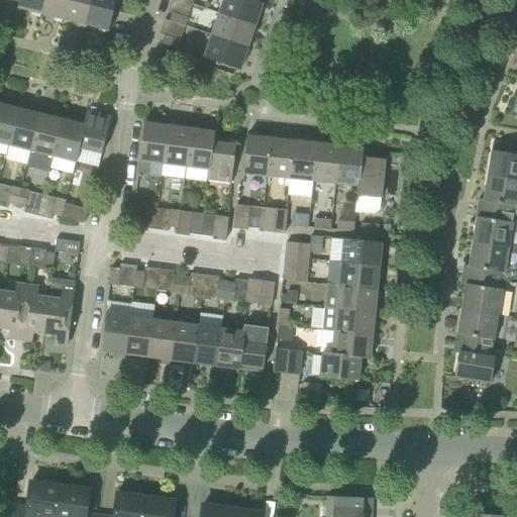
[(41,14),(44,0),(19,0),(17,8),(41,14)]
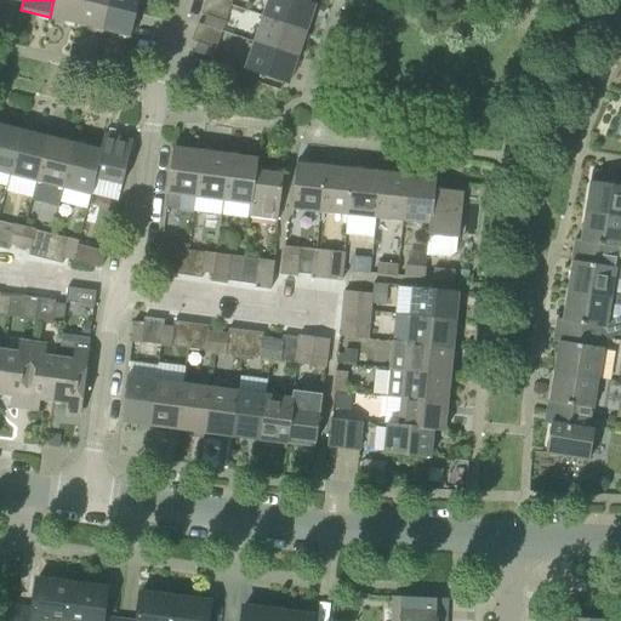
[(77,24),(83,0),(53,0),(50,17),(77,24)]
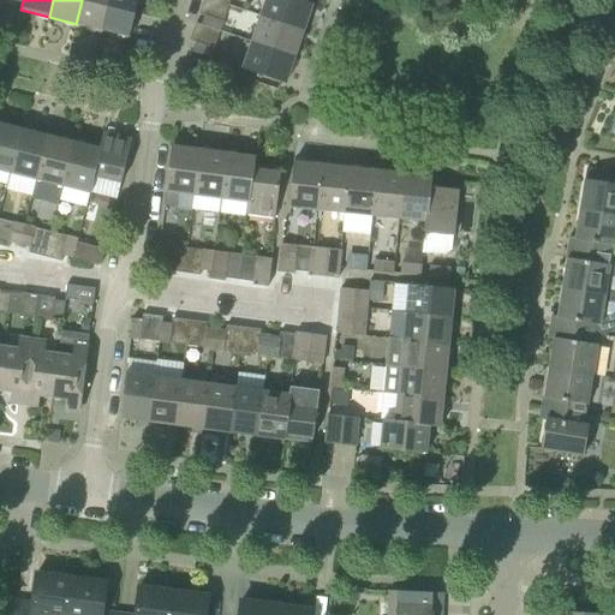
[(109,0),(82,0),(76,24),(102,30),(109,0)]
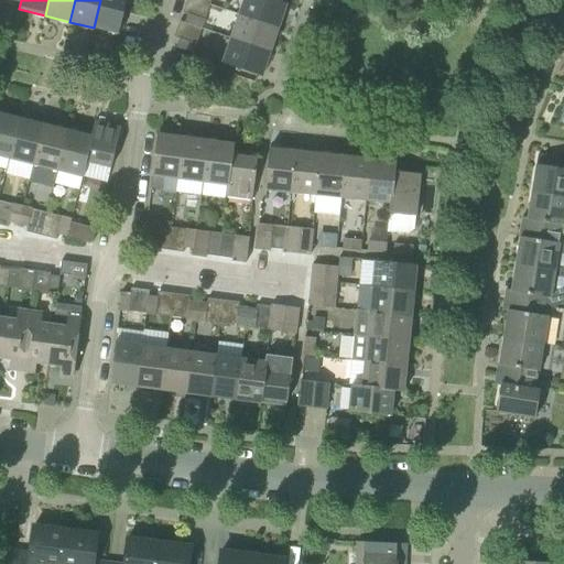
[(119,34),(127,0),(100,0),(94,28),(119,34)]
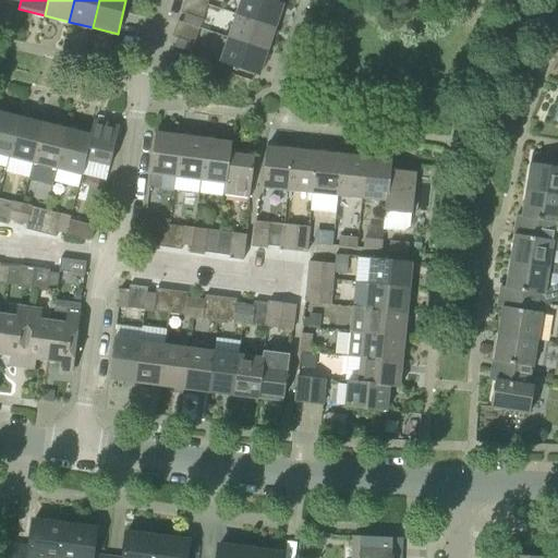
[(269,0),(241,0),(237,15),(276,28),(283,4),(279,2),(279,3),(269,0)]
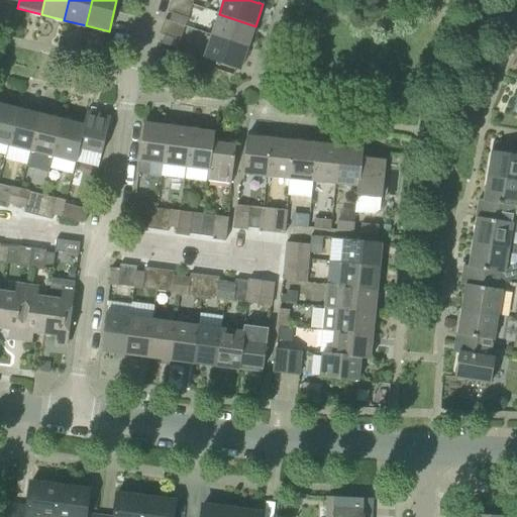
[(186,26),(188,19),(172,13),(170,21),(186,26)]
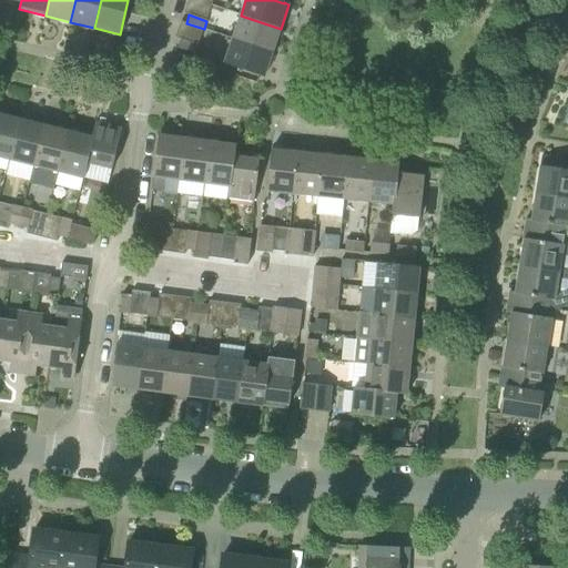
[(273,53),(281,29),(241,16),(232,39),(273,53)]
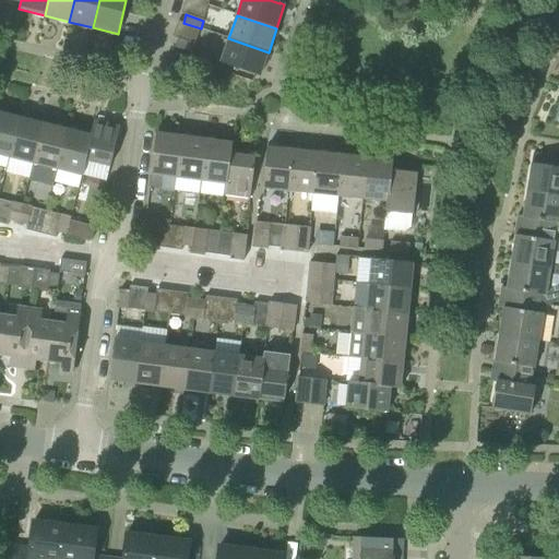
[(228,38),(221,63),(260,76),(269,52),(228,38)]
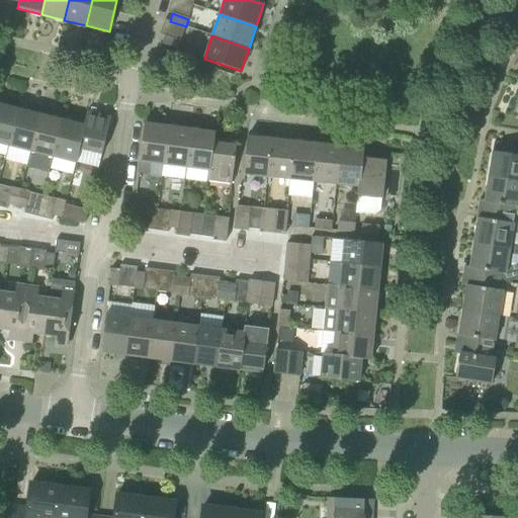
[(178,50),(181,42),(165,36),(162,45),(178,50)]
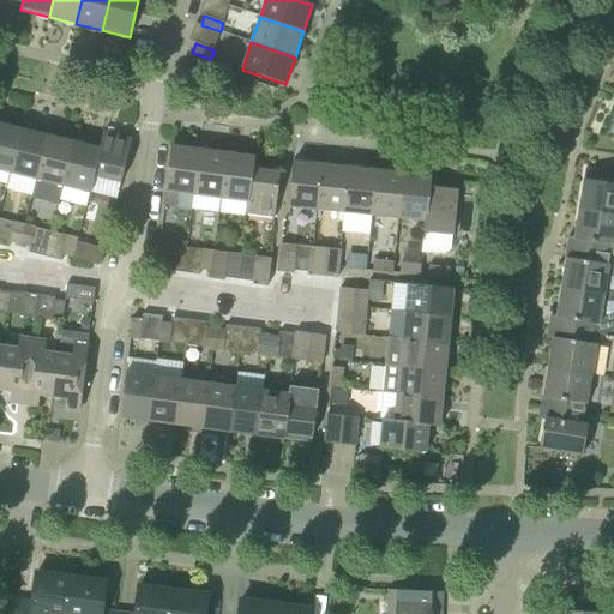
[(0,170),(10,174),(20,128),(0,124),(0,170)]
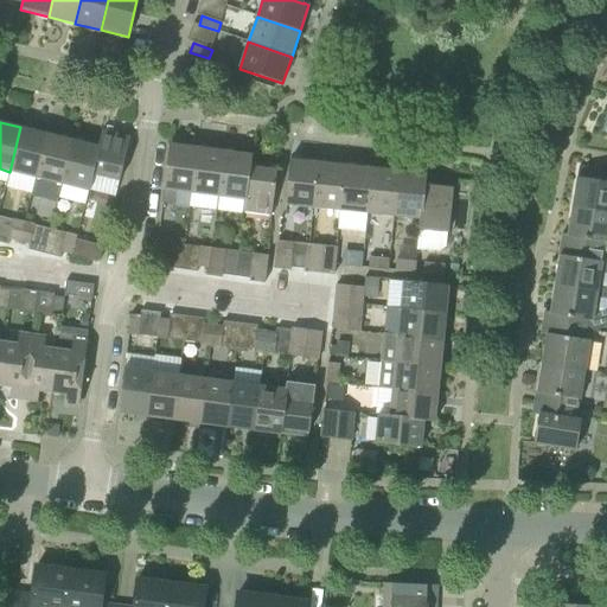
[(46,134),(20,127),(10,172),(36,178),(46,134)]
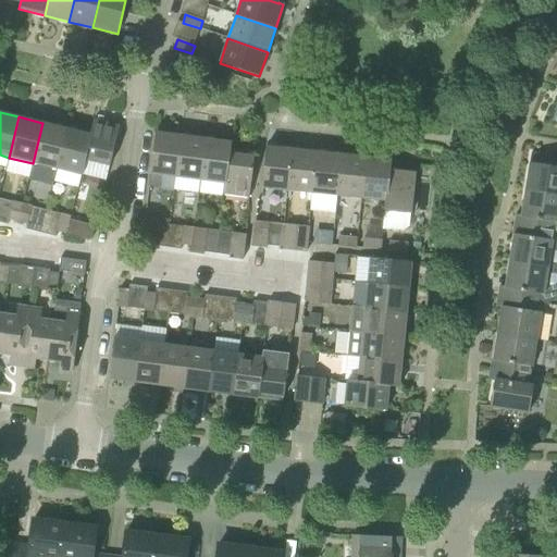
[(85,160),(110,166),(120,126),(94,120),(90,135),(91,135),(85,160)]
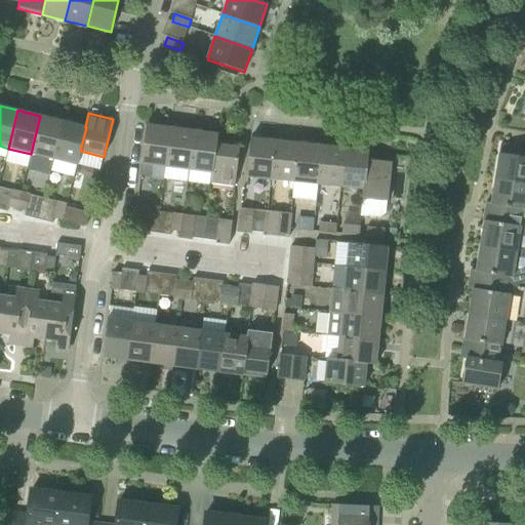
[(64,121),(40,116),(31,154),(53,160),(64,121)]
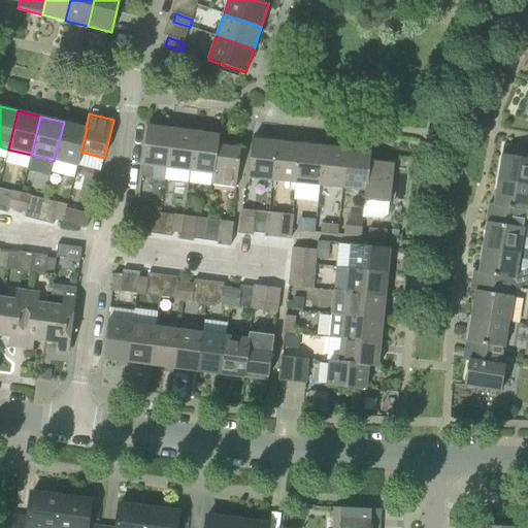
[(87,128),(86,128),(64,122),(54,161),(77,167),(80,152),(87,128)]
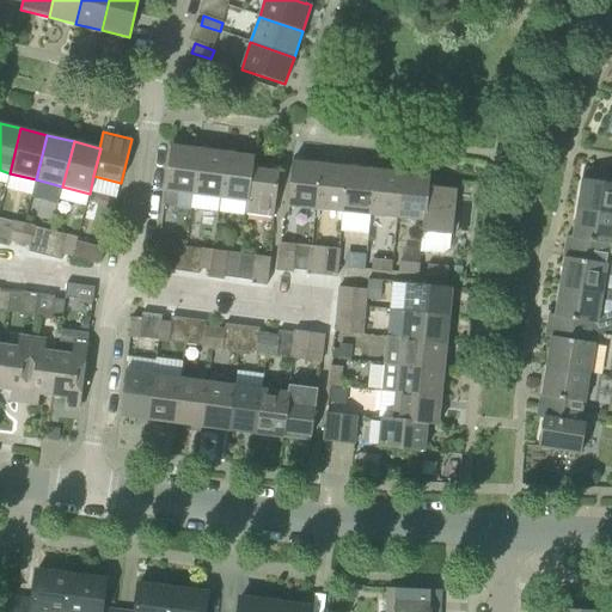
[(171,146),(165,191),(193,195),(199,150),(171,146)]
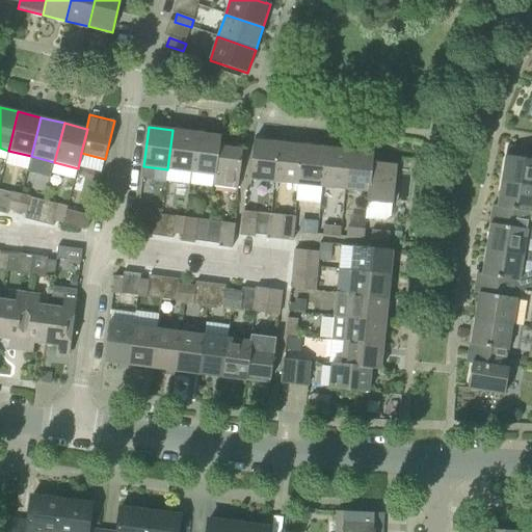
[(196,133),(173,130),(167,169),(190,173),(196,133)]
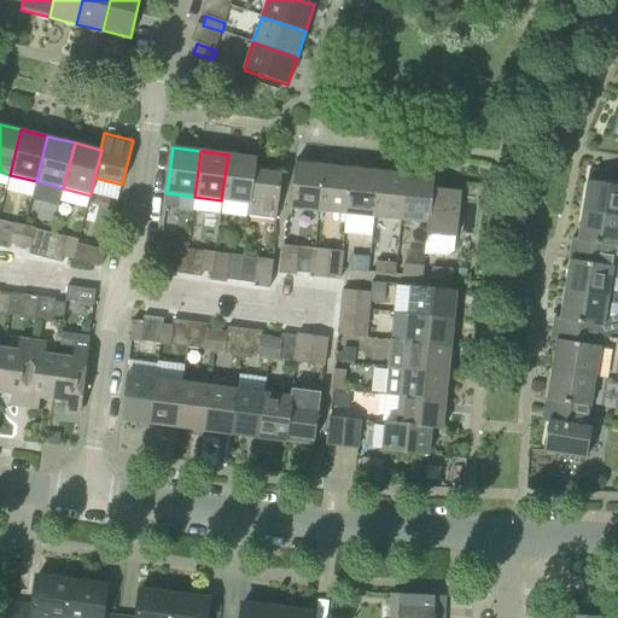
[(228,155),(221,200),(249,204),(250,204),(254,170),(255,170),(257,158),(228,155)]
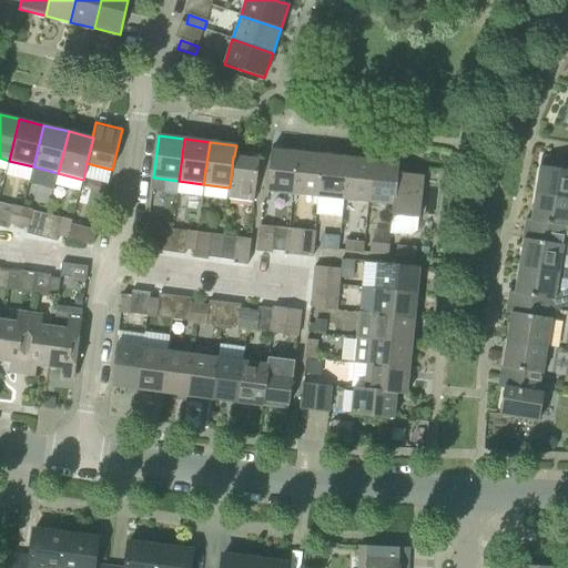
[(271,150),(267,192),(293,195),(297,153),(271,150)]
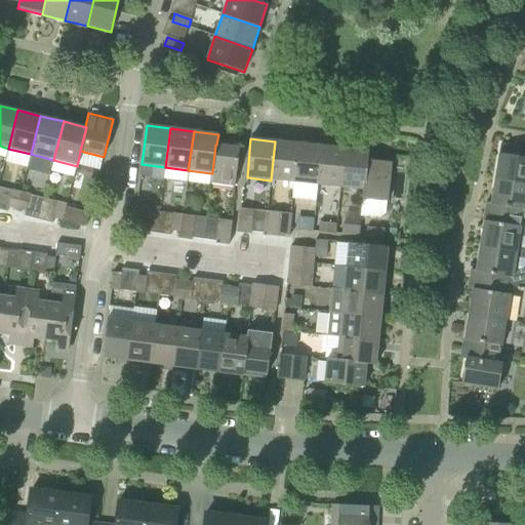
[(298,144),(275,142),(271,180),(294,183),(298,144)]
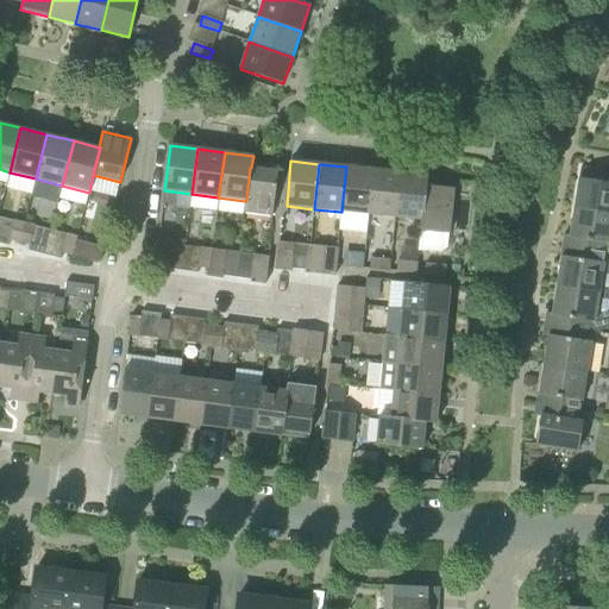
[(368,214),(372,169),(346,167),(341,212),(339,231),(365,233),(368,214)]
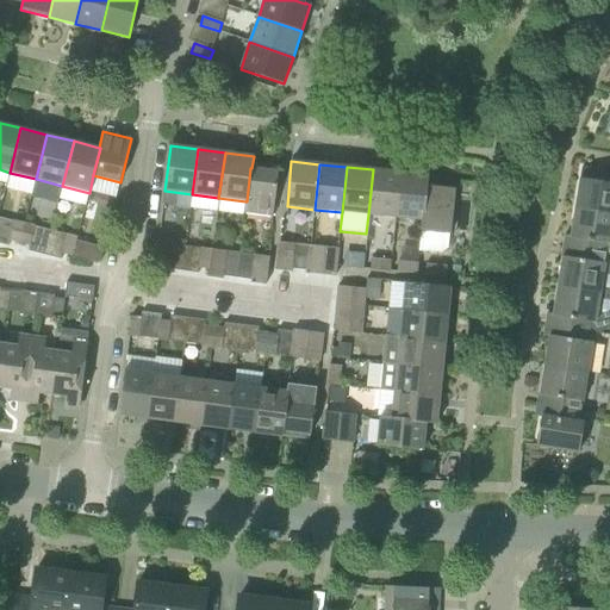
[(243,212),(273,217),(279,172),(251,168),(250,168),(247,201),(246,201),(243,212)]
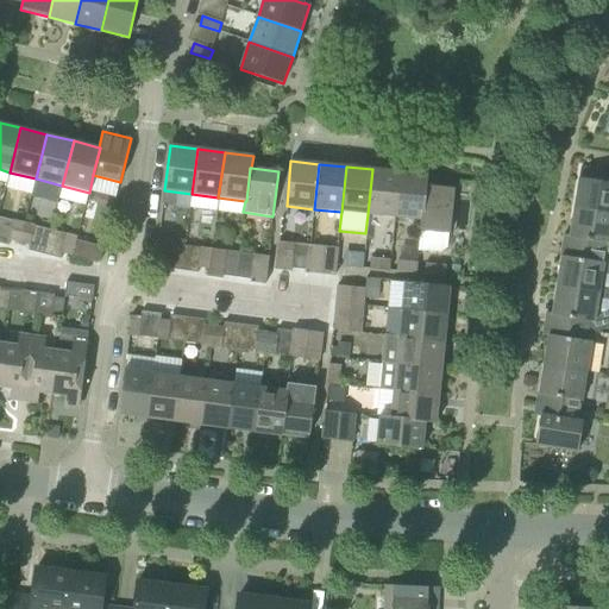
[(608,213),(608,171),(581,168),(575,208),(608,213)]
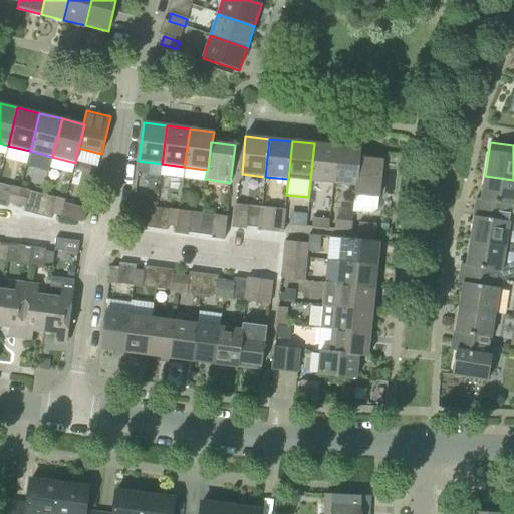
[(333,183),(337,145),(314,143),(310,181),(333,183)]
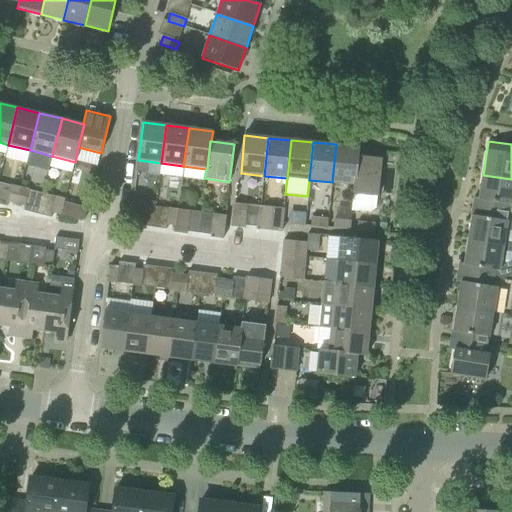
[(336,144),(332,182),(354,185),(355,185),(358,156),(359,156),(360,147),(336,144)]
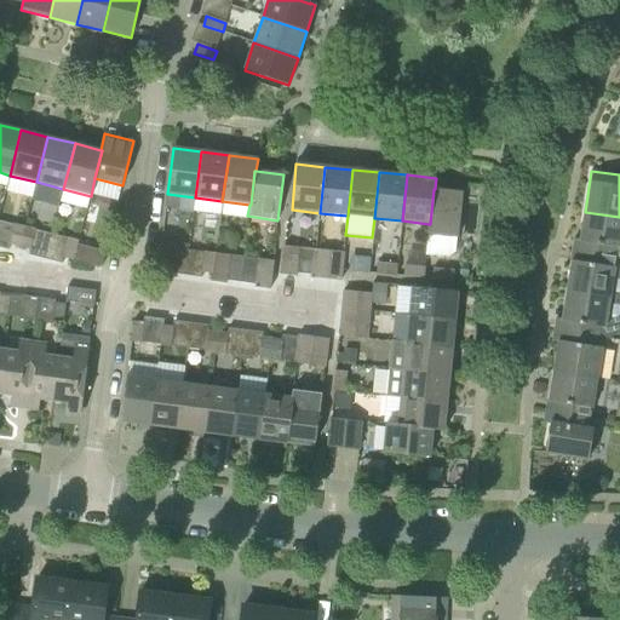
[(454,252),(457,237),(457,239),(461,193),(435,189),(434,189),(430,224),(429,224),(428,235),(426,256),(448,257),(454,252)]
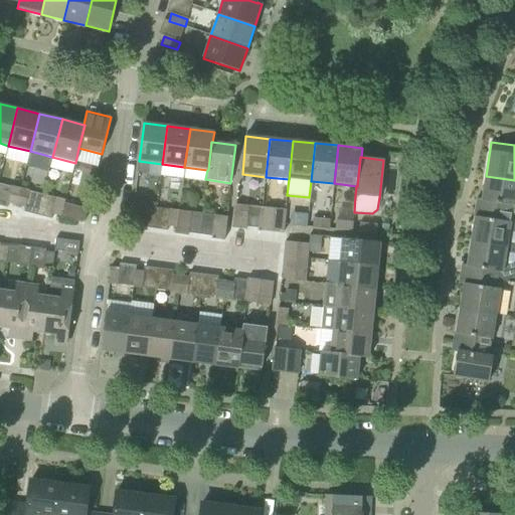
[(486,202),(485,210),(512,214),(513,206),(514,206),(514,180),(486,176),(482,201),(486,202)]
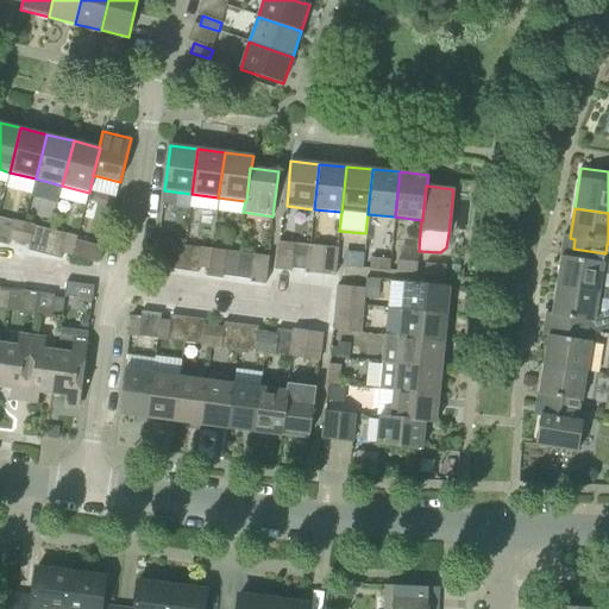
[(14,221),(14,223),(11,240),(20,243),(25,224),(14,221)]
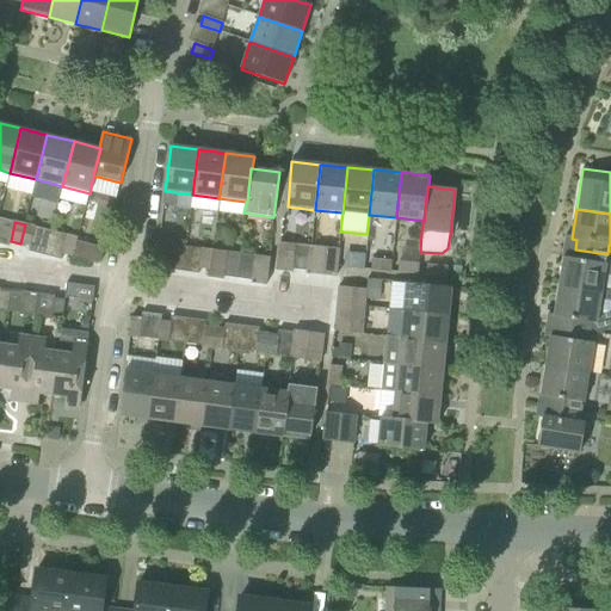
[(34,227),(25,224),(20,244),(29,246),(34,227)]
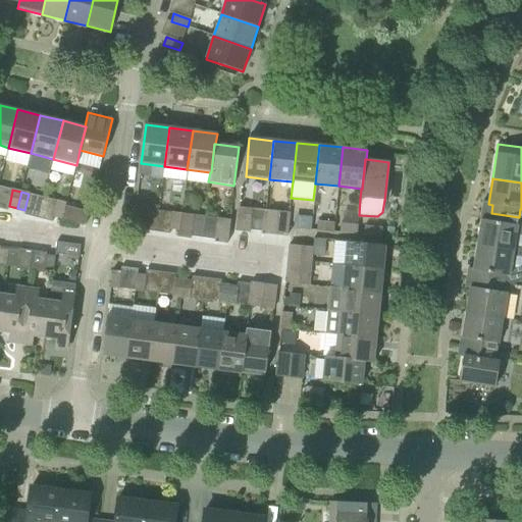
[(66,203),(57,201),(54,217),(62,219),(65,207),(66,203)]
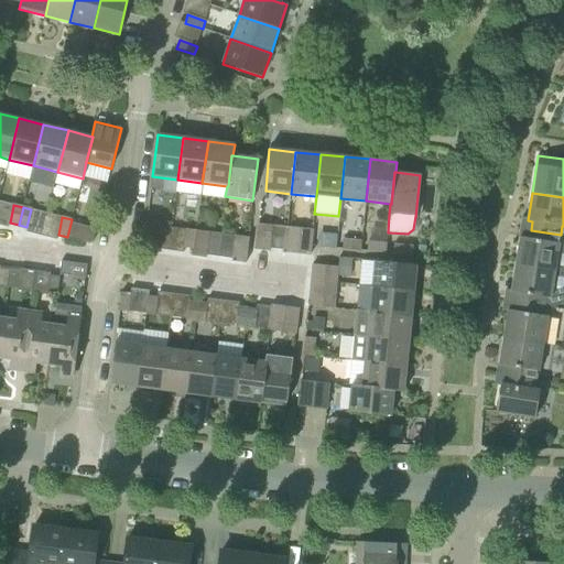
[(93,243),(96,229),(71,224),(67,237),(93,243)]
